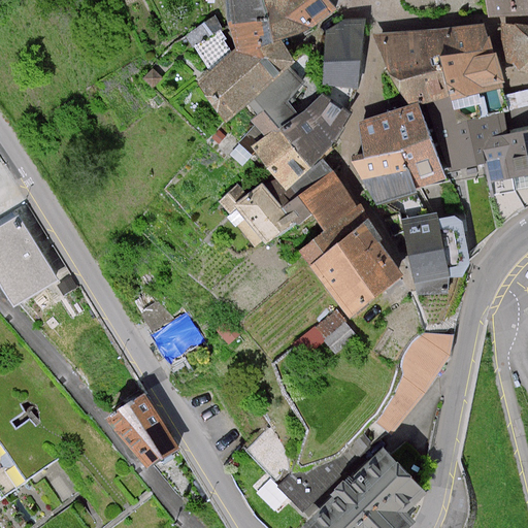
[(325,0),(226,0),(236,52),(203,83),(230,123),(250,104),(258,114),(251,122),(264,137),(254,146),(268,172),(286,190),(323,159),(336,142),(351,114),(322,93),(306,109),(299,114),(289,102),(304,80),(289,68),(295,61),(282,41),(334,8),(325,0)]
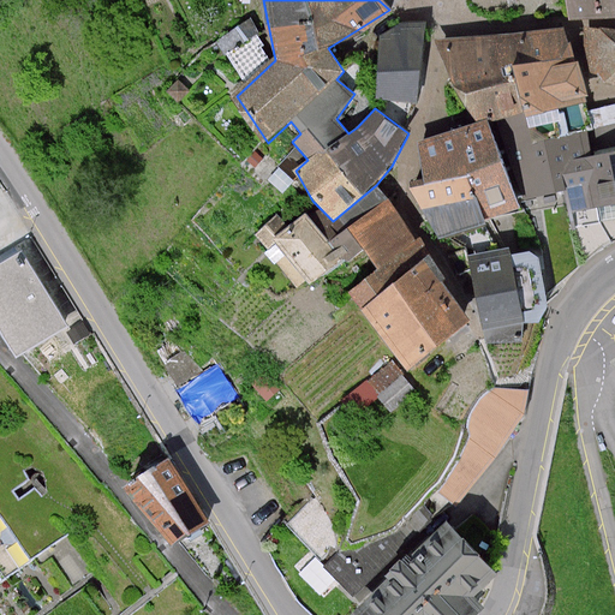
[(614,0),(565,0),(571,19),(614,17),(614,0)]
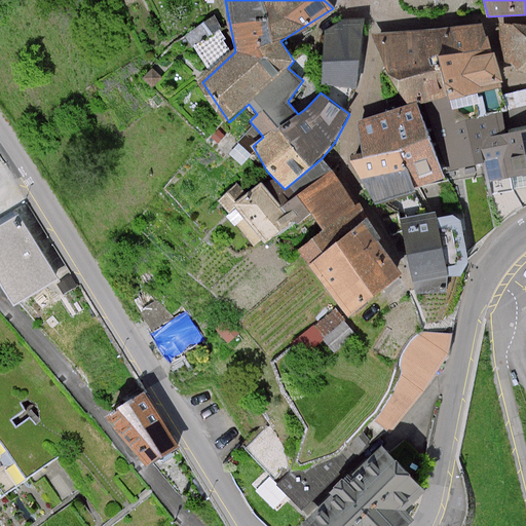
[(415,296),(446,292),(449,276),(461,276),(468,263),(452,181),(484,175),(488,196),(525,187),(525,126),(506,134),(500,84),(504,83),(481,23),(371,35),(407,105),(357,122),(363,156),(349,160),(376,204),(385,201),(397,210),(415,296)]
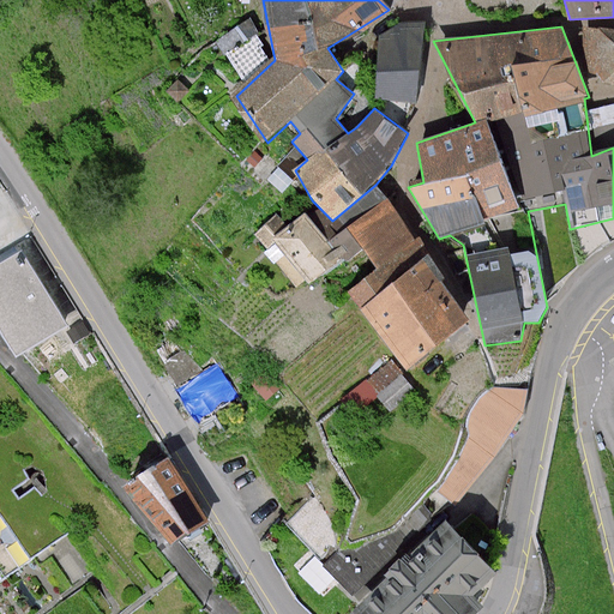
[(597,29),(582,26),(589,73),(599,73),(603,83),(613,85),(613,28),(599,26),(597,29)]
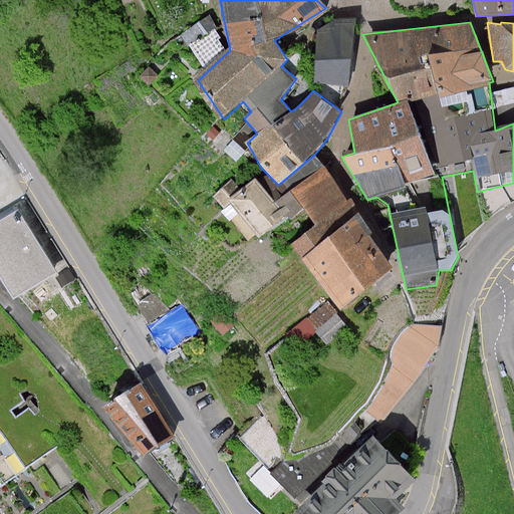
[(213,197),(249,244),(260,236),(264,242),(291,219),(295,224),(308,212),(320,230),(294,248),(348,313),(398,272),(358,221),(363,214),(314,155),(278,185),(261,168),(241,189),(232,179),(213,197)]
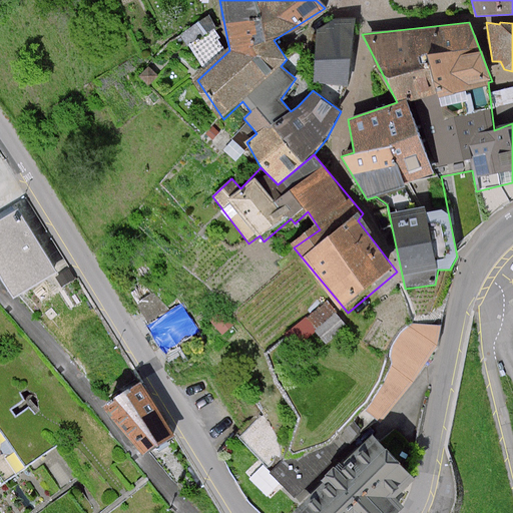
[(20,212),(0,224),(0,266),(22,300),(60,275),(20,212)]
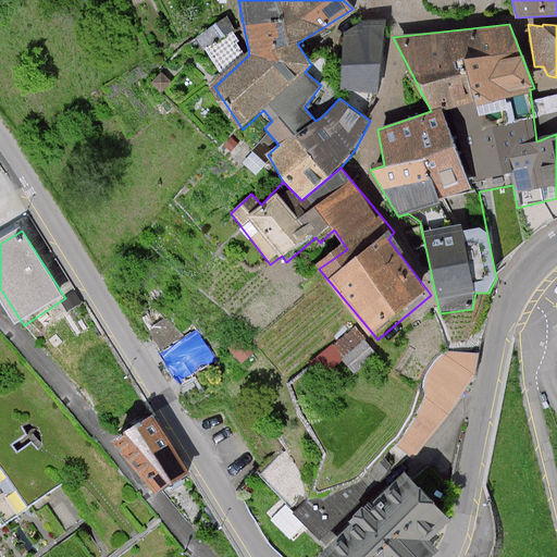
[(170,317),(152,329),(165,348),(161,350),(185,384),(220,360),(197,326),(183,335),(170,317)]
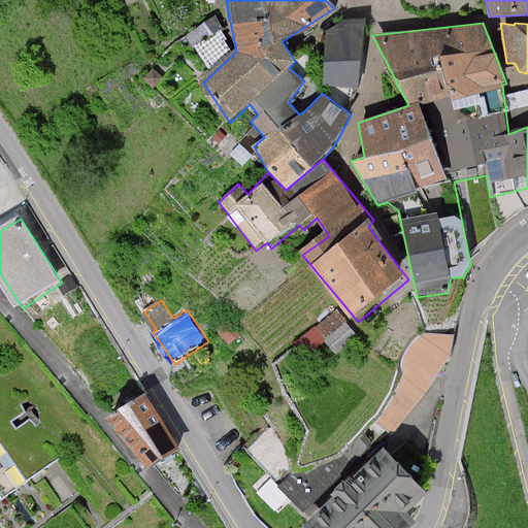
[(296,340),(309,359),(353,328),(339,309),(296,340)]
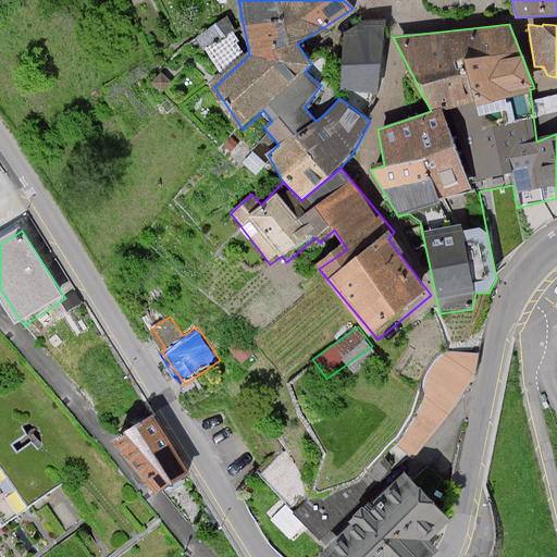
[(242,337),(230,347),(242,363),(255,354),(242,337)]
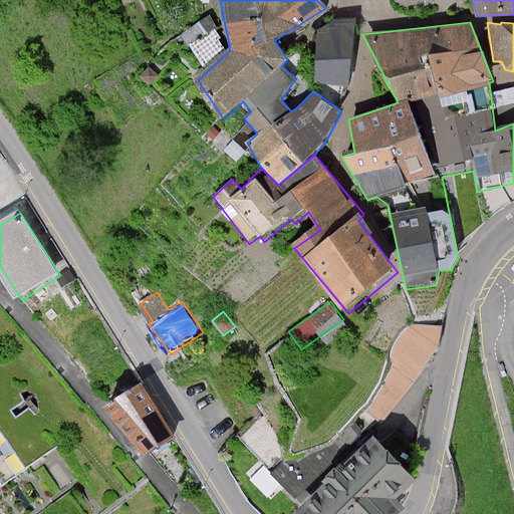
[(0,496),(65,449),(3,362),(0,364),(0,496)]
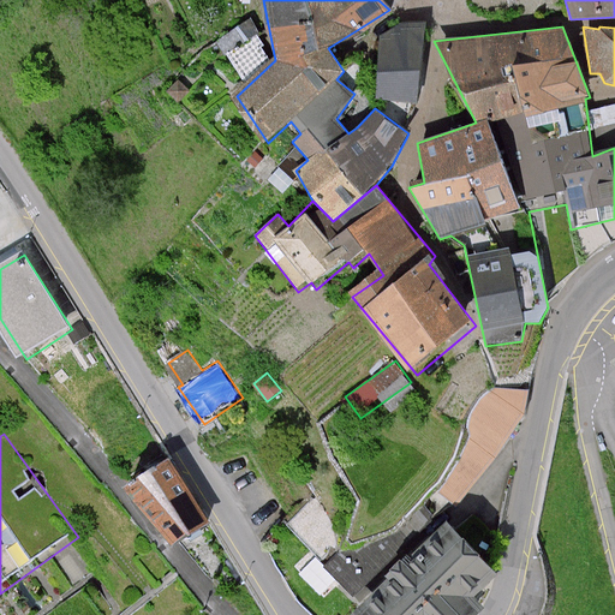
[(173,464),(132,488),(183,549),(215,526),(173,464)]
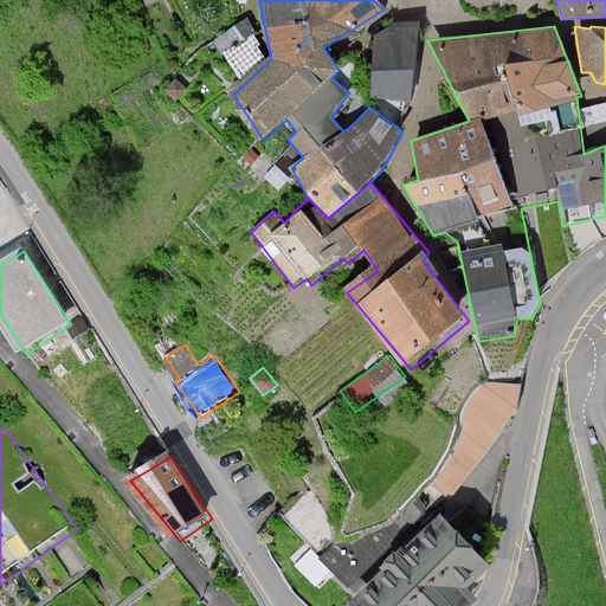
[(440,517),(350,605),(468,605),(476,599),(466,588),(489,567),(440,517)]
